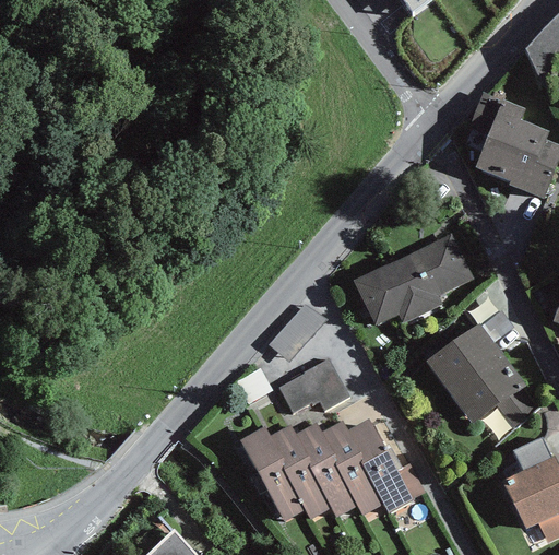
[(396,0),(412,20),(438,0),(396,0)]
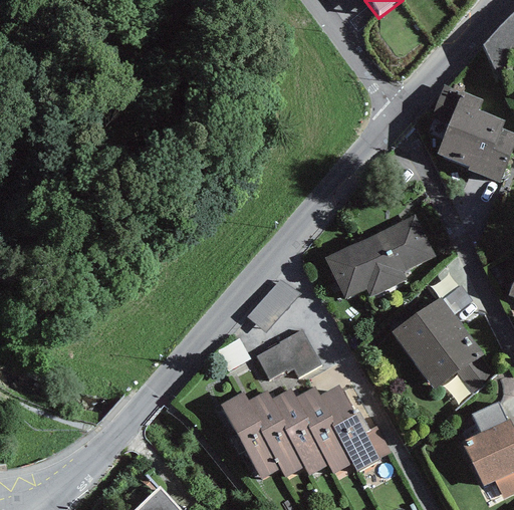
[(482,98),(443,83),(431,116),(449,123),(437,155),(469,167),(468,170),(500,182),(513,144),(513,132),(501,128),(505,119),(478,109),(482,98)]
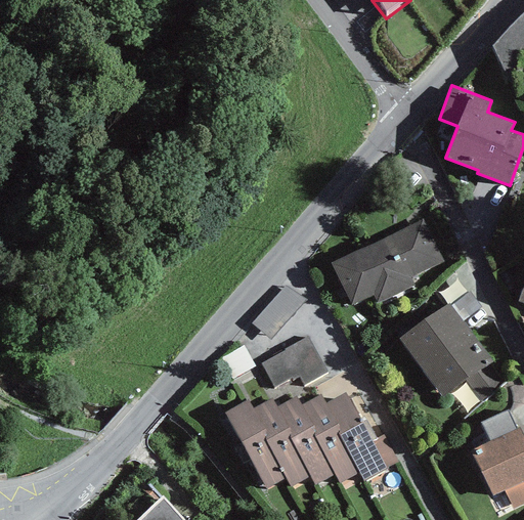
[(423,218),(332,263),(352,304),(373,295),(376,302),(413,284),(410,276),(443,260),(423,218)]
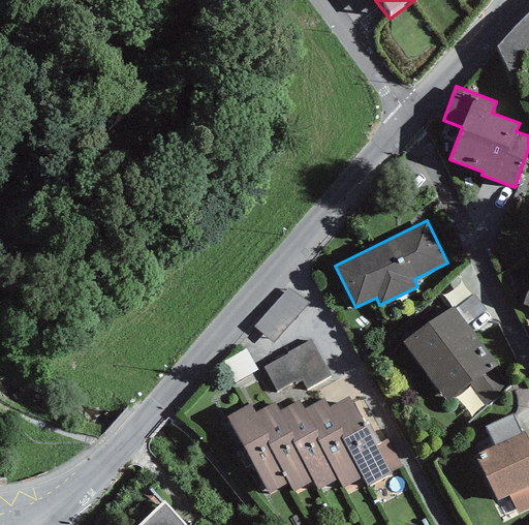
[(307,301),(287,285),(254,326),(274,341),(307,301)]
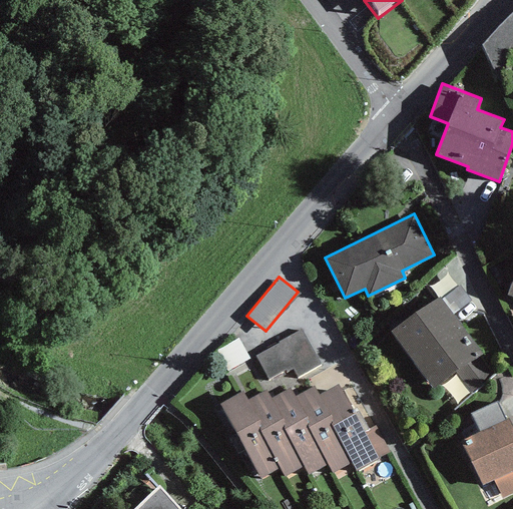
[(440,295),(391,333),(433,389),(456,372),(471,392),(491,370),(479,356),(483,353),(440,295)]
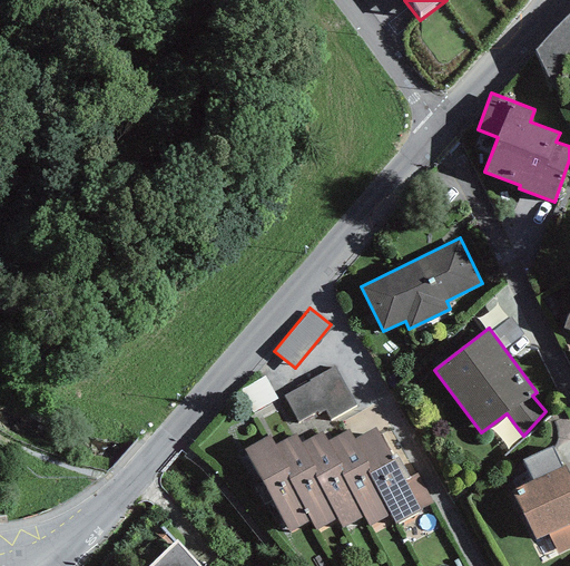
[(335,364),(281,393),(295,419),(323,405),(330,417),(355,402),(335,364)]
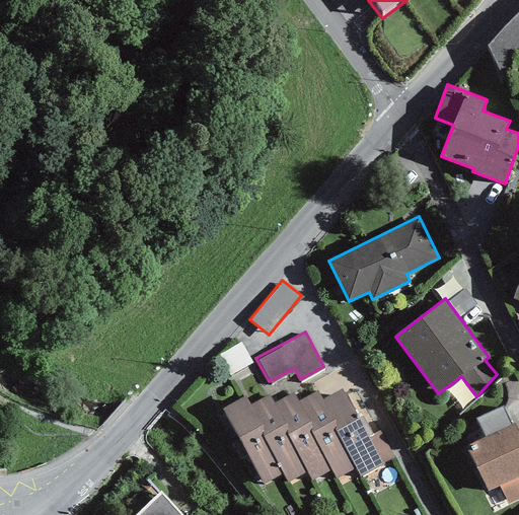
[(246,396),(223,410),(264,483),(283,472),(288,482),(307,470),(312,481),(330,470),(336,479),(355,468),(360,477),(383,464),(342,389),(322,399),(317,391),(299,401),(294,391),(275,402),(270,394),(250,405),(246,396)]
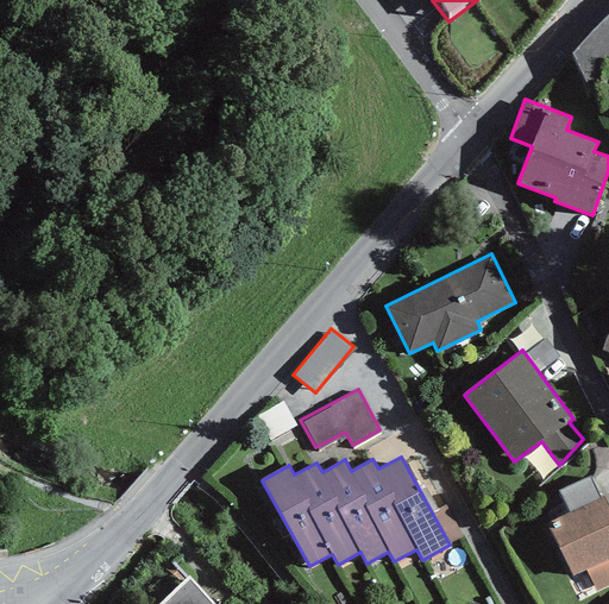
[(569,511),(547,522),(573,574),(586,567),(597,587),(608,582),(608,502),(604,495),(601,496),(590,476),(559,491),(569,511)]
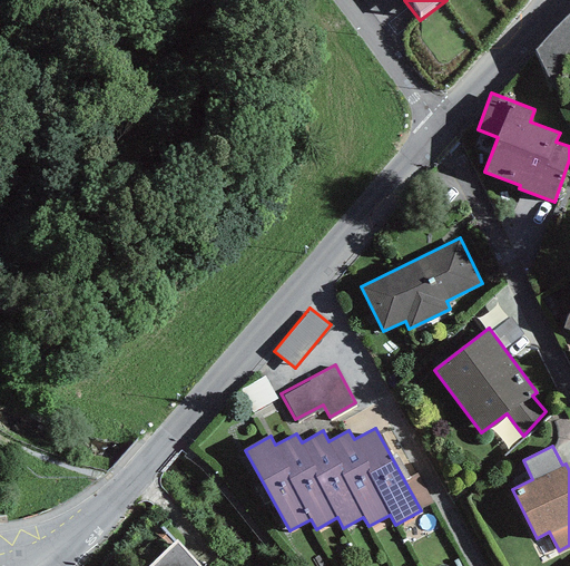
[(203,565),(175,535),(140,565),(203,565)]
